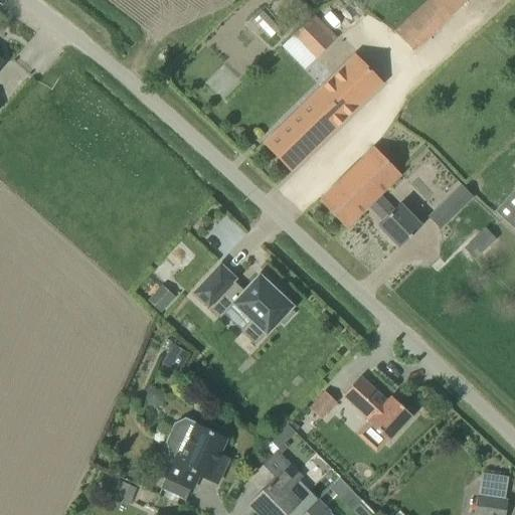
[(468,0),(424,0),(393,30),(413,51),(468,0)]
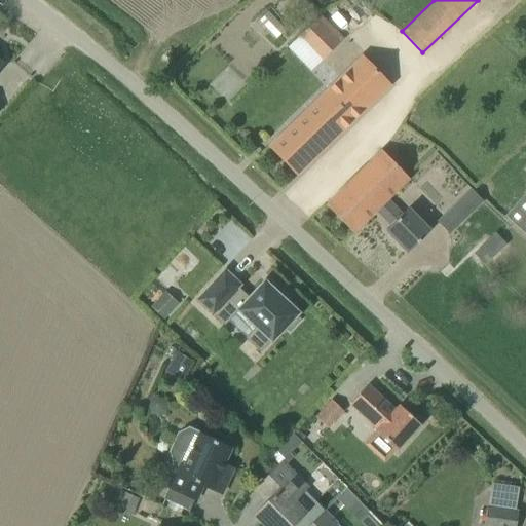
[(299,36),(322,61),(344,40),(321,15),(299,36)]
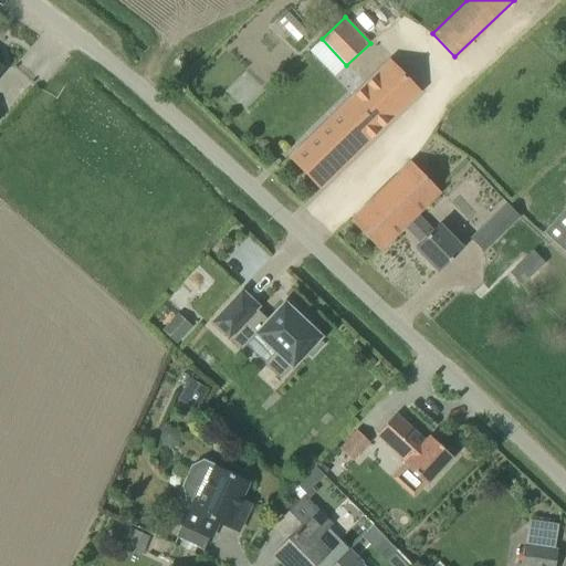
[(289,157),(320,189),(419,92),(388,61),(289,157)]
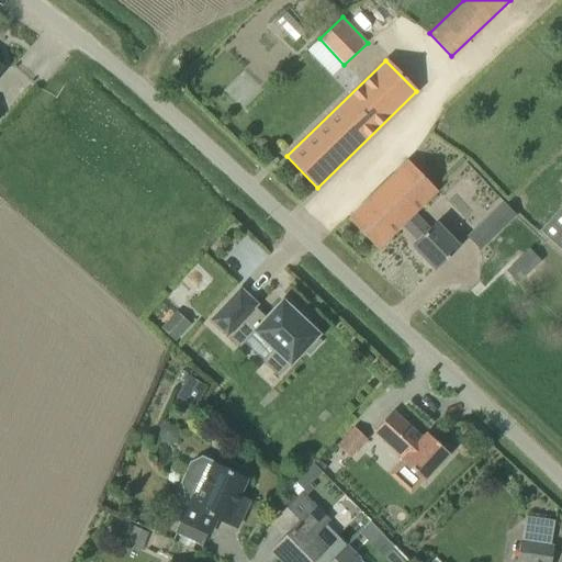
[(412,245),(436,269),(458,247),(435,223),(429,229),(414,213),(437,191),(407,160),(348,218),(377,249),(401,225),(416,242),(412,245)]
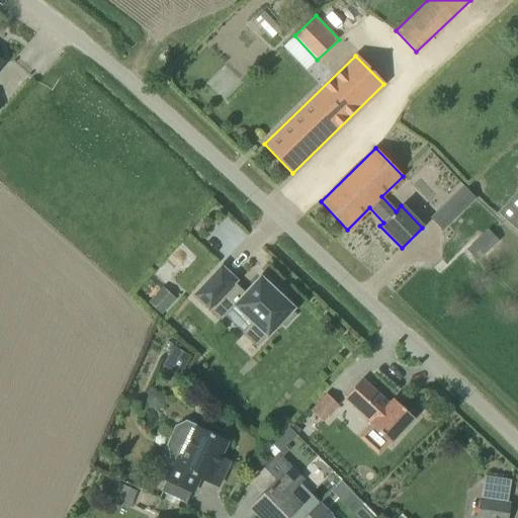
[(441,231),(475,198),(463,186),(430,219),(441,231)]
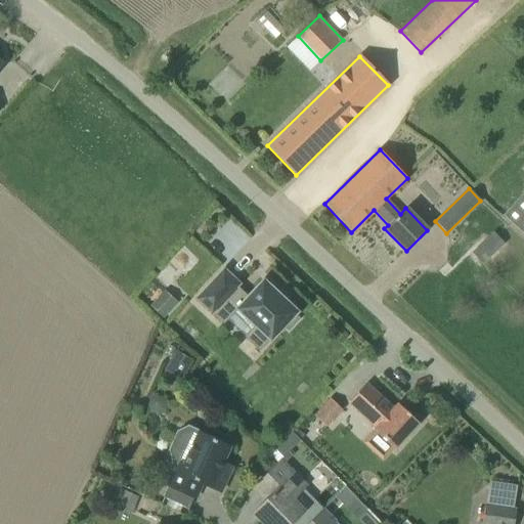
[(523,191),(503,215),(523,234),(523,191)]
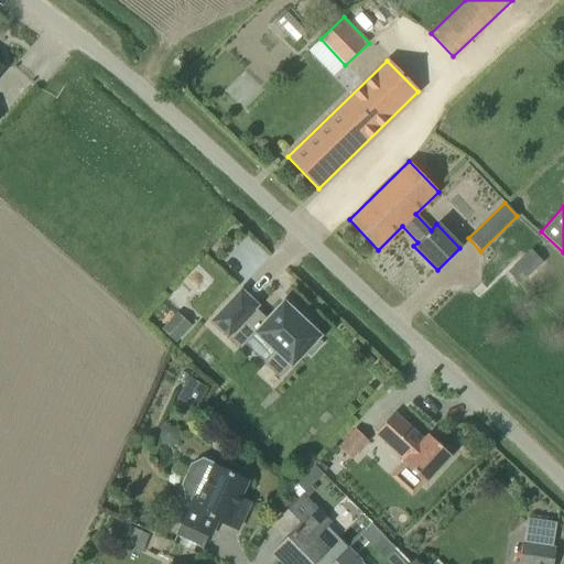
[(521,283),(542,262),(530,249),(509,270),(521,283)]
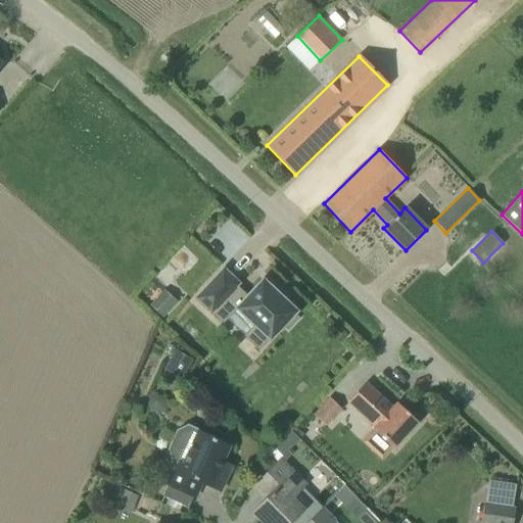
[(269,339),(270,340),(283,326),(287,329),(297,318),(293,315),(296,312),(284,299),(284,298),(276,291),(275,291),(263,279),(247,295),(237,286),(239,283),(223,269),(195,298),(223,324),(236,308),(254,326),(244,336),(258,349),(269,339)]
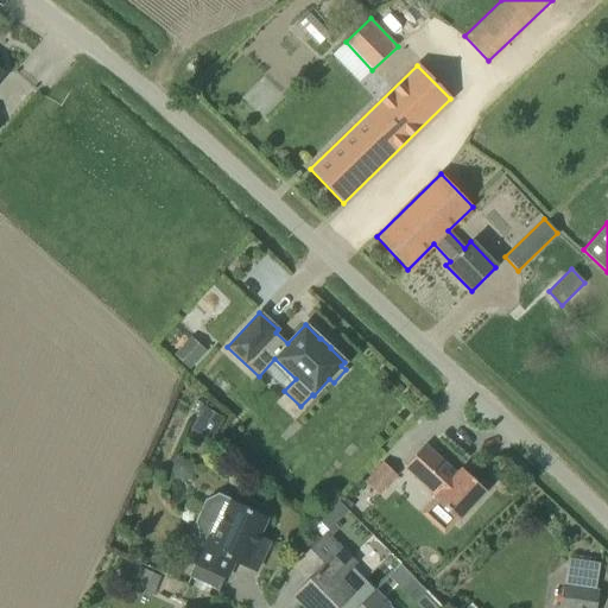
[(191,367),(210,349),(196,336),(178,354),(191,367)]
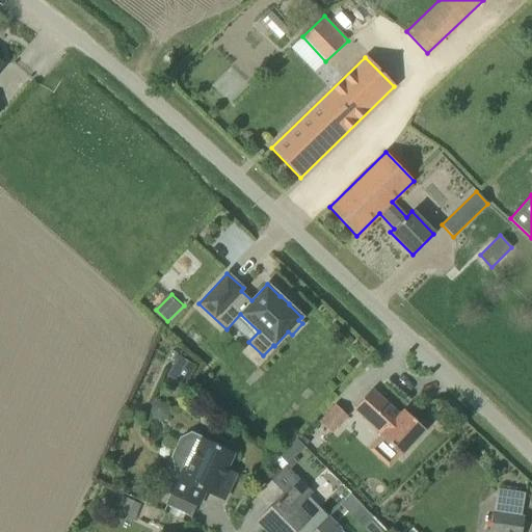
[(186,384),(198,365),(182,354),(170,374),(186,384)]
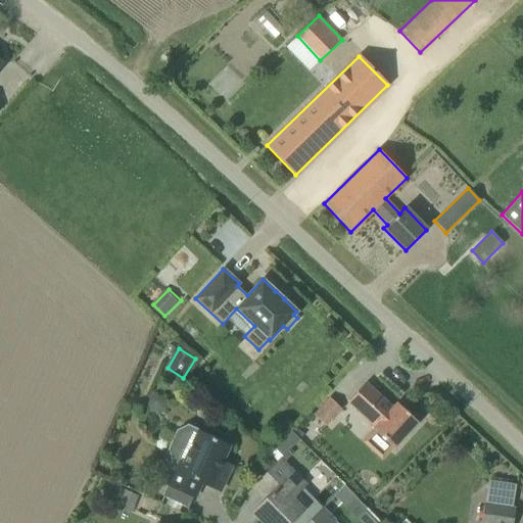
[(394,447),(418,422),(396,402),(392,408),(366,382),(347,401),(374,427),(373,428),(394,447)]
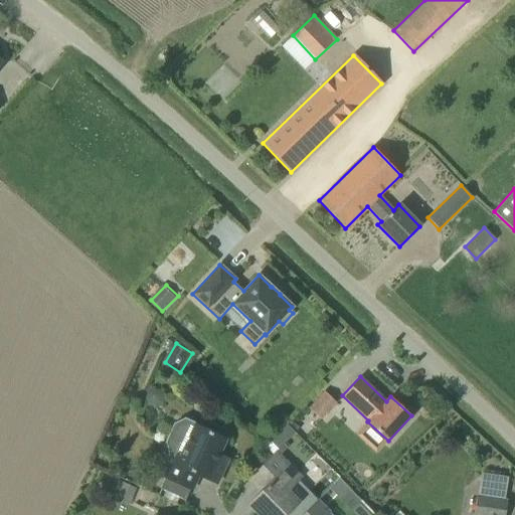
[(307,408),(319,419),(335,401),(324,390),(307,408)]
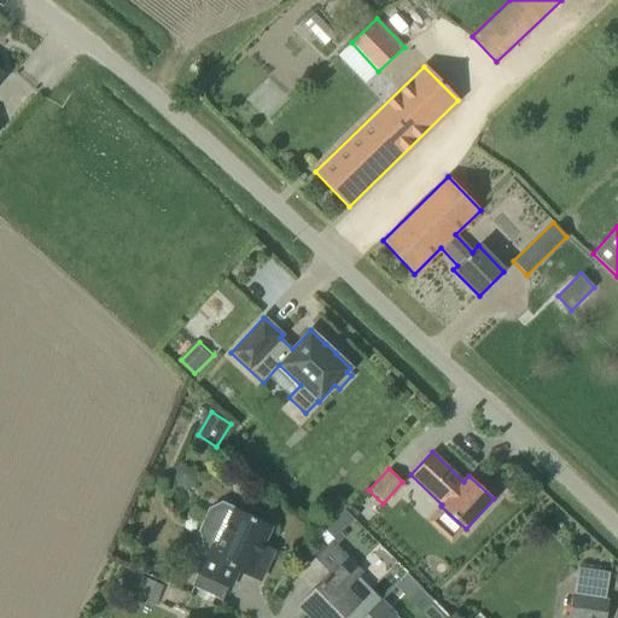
[(272,528),(234,509),(235,507),(222,501),(209,507),(198,529),(202,544),(199,552),(205,555),(197,572),(229,587),(238,570),(261,581),(274,552),(263,546),(272,528)]
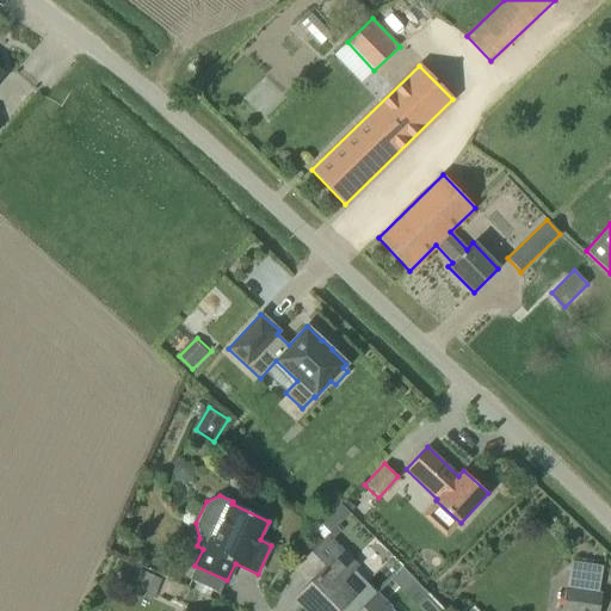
[(356,526),(341,547),(360,560),(375,539),(356,526)]
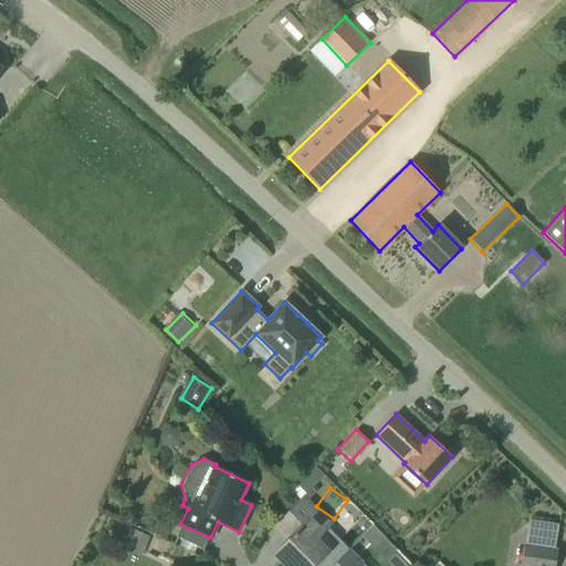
[(317,565),(331,565),(348,549),(327,526),(329,525),(302,498),(280,519),(293,533),(273,553),(285,565),(312,565),(315,564),(317,565)]
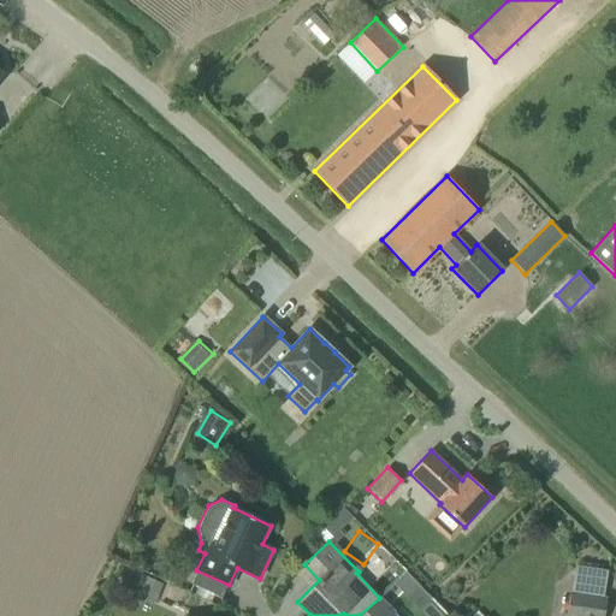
[(113,586),(147,604),(159,581),(125,563),(113,586)]
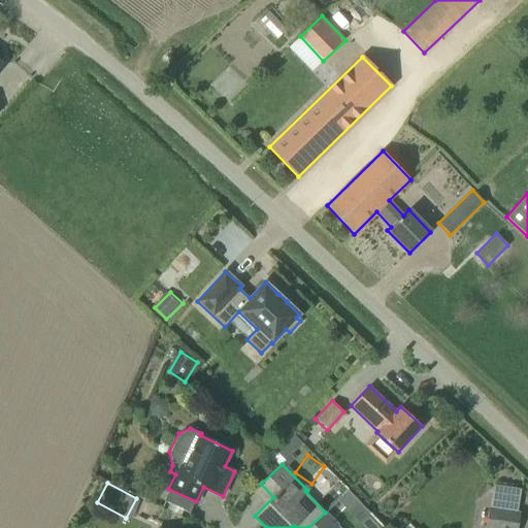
[(518,527),(521,515),(489,509),(486,527),(518,527)]
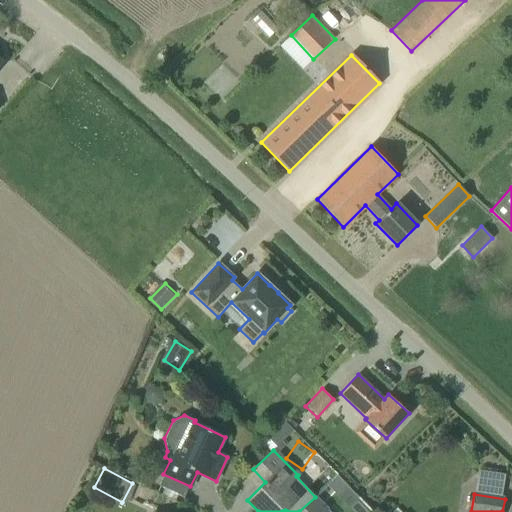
[(330,511),(315,497),(299,511),(330,511)]
